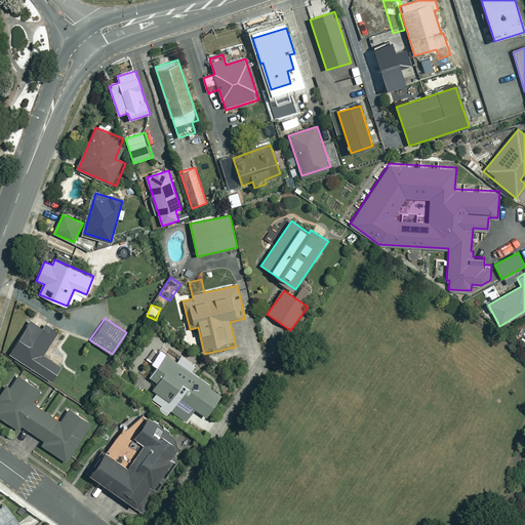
[(43,329),(30,321),(10,355),(53,381),(62,367),(43,356),(57,331),(45,325),(43,329)]
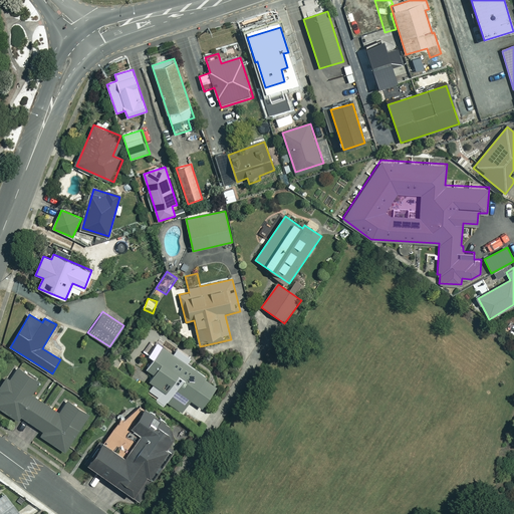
[(218,386),(161,345),(145,368),(155,374),(150,382),(170,397),(166,401),(182,412),(190,400),(202,409),(218,386)]
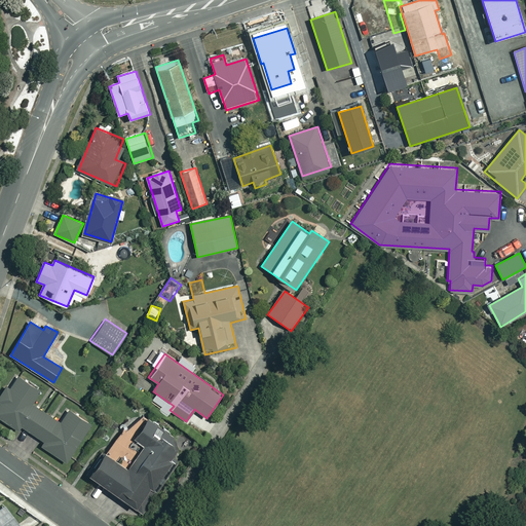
[(42,392),(19,376),(10,389),(7,387),(0,397),(0,403),(1,404),(0,405),(0,418),(19,431),(22,426),(44,442),(41,446),(69,464),(75,453),(78,455),(96,427),(70,411),(61,423),(34,406),(42,392)]
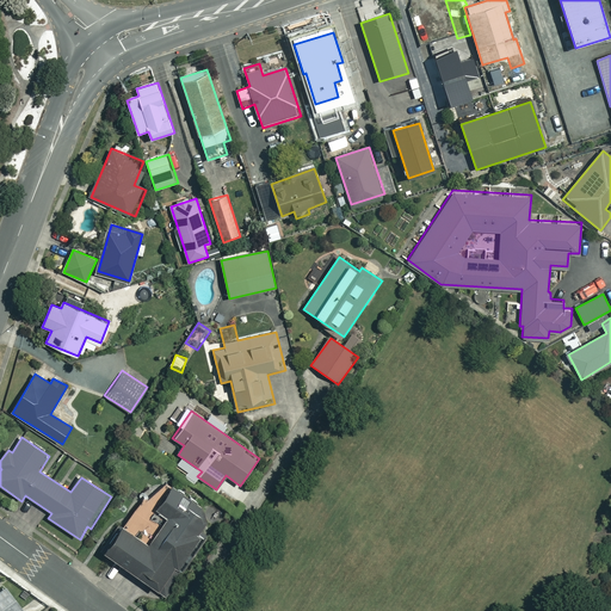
[(211,513),(173,486),(155,511),(174,524),(161,543),(153,537),(148,544),(123,528),(105,553),(165,597),(181,574),(176,571),(199,538),(196,535),(211,513)]
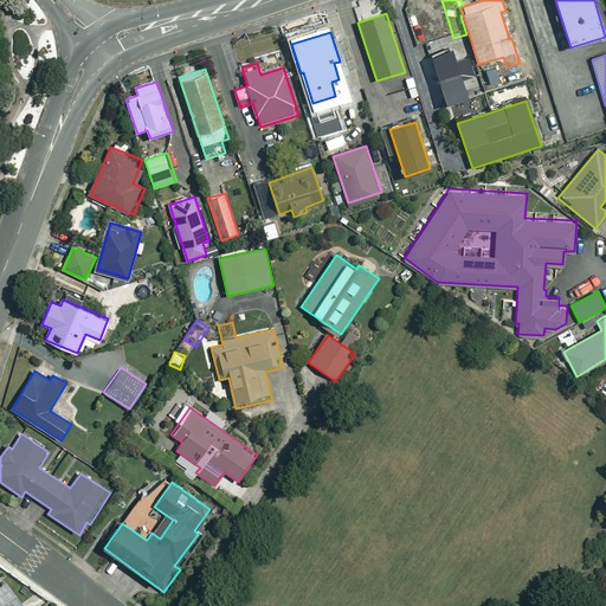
[(20,605),(2,581),(0,582),(0,605),(20,605)]
